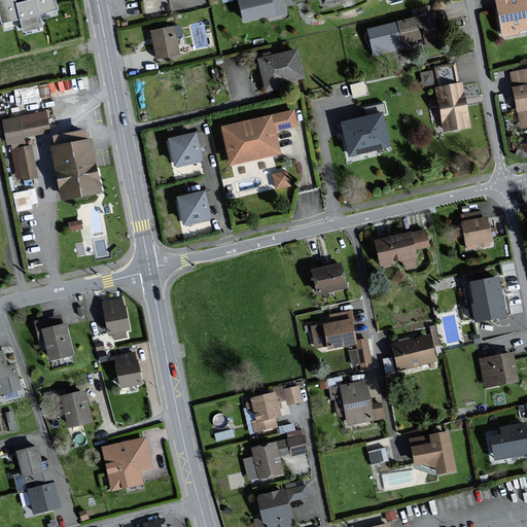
[(0,0),(0,8),(3,23),(23,19),(19,3),(18,0),(0,0)]
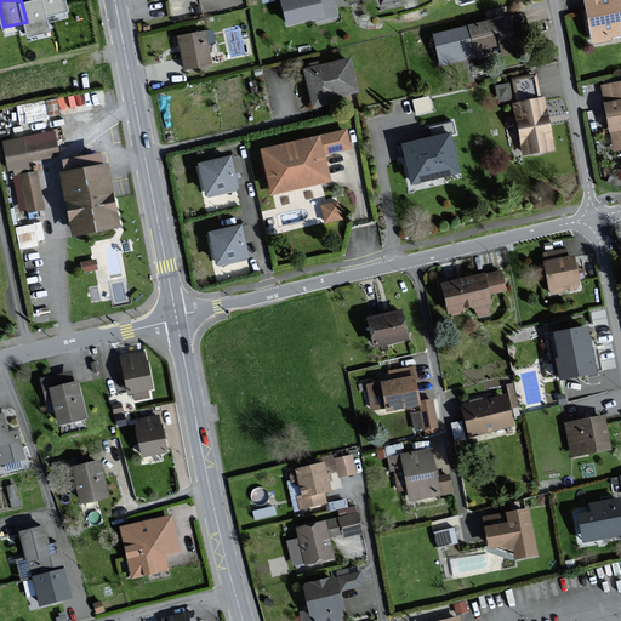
[(52,29),(49,16),(44,0),(34,0),(22,4),(27,22),(29,35),(52,29)]
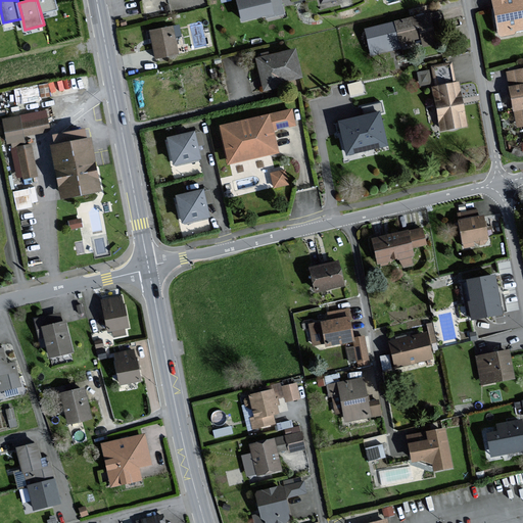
[(56,0),(37,0),(41,13),(59,8),(56,0)]
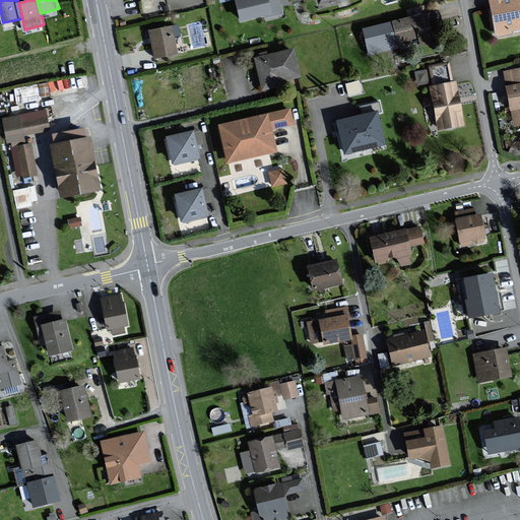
[(267,16),(283,12),(280,0),(238,0),(243,19),(266,13),(267,16)]
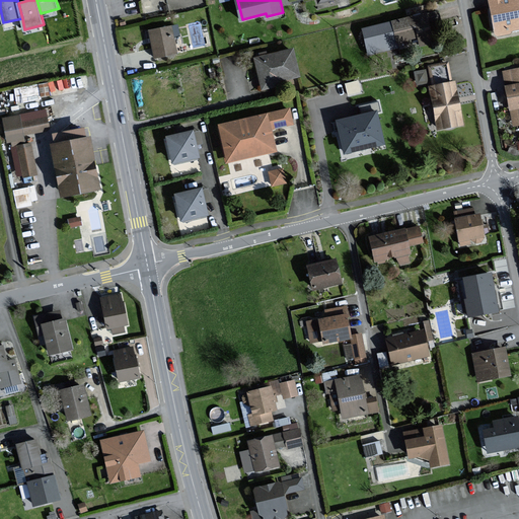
[(518,0),(490,0),(496,35),(512,32),(511,29),(518,28),(518,0)]
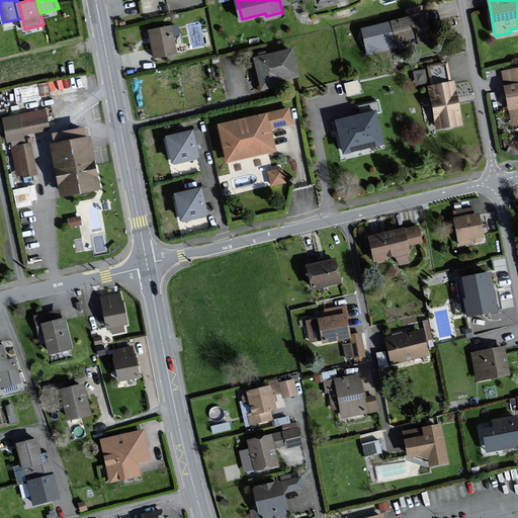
[(433,42),(427,14),(364,27),(369,54),(398,48),(397,41),(418,37),(420,46),(433,42)]
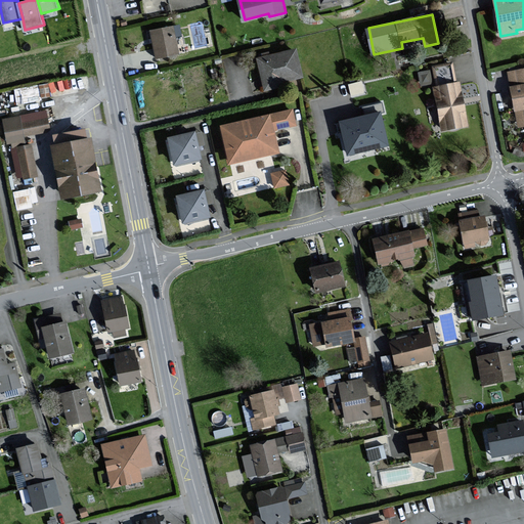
[(178,56),(173,27),(149,32),(156,60),(178,56)]
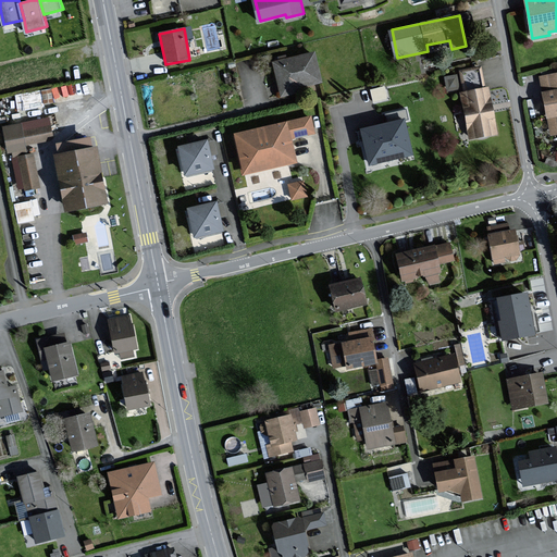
[(322,82),(316,52),(274,61),(281,97),(306,91),(305,86),(322,82)]
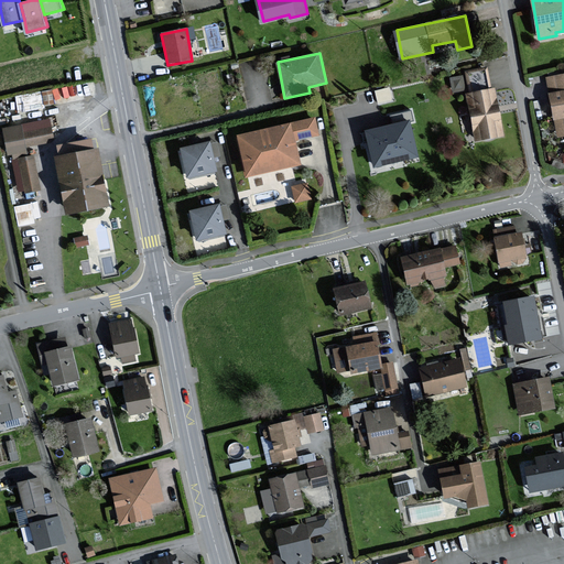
[(449,74),(453,91),(491,84),(487,65),(449,74)]
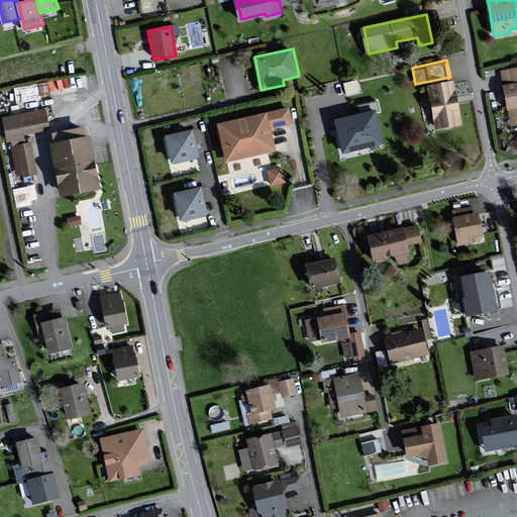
[(516,122),(516,68),(503,71),(513,124),(516,122)]
